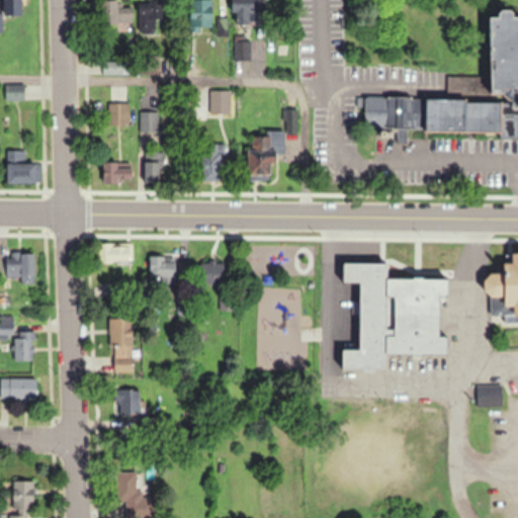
[(4,0),(4,13),(21,13),(21,0),(4,0)]
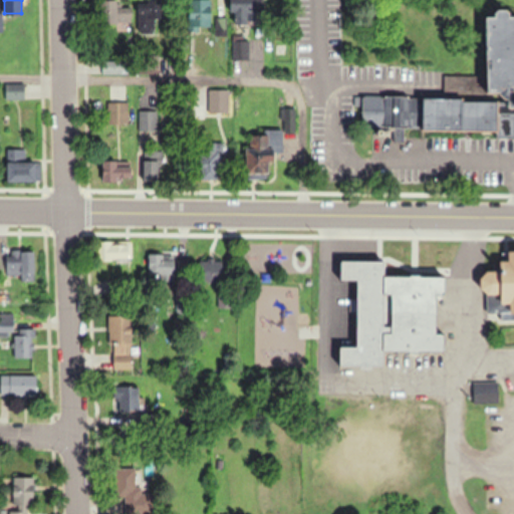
[(99,0),(100,22),(132,22),(132,11),(118,11),(117,0),(99,0)]
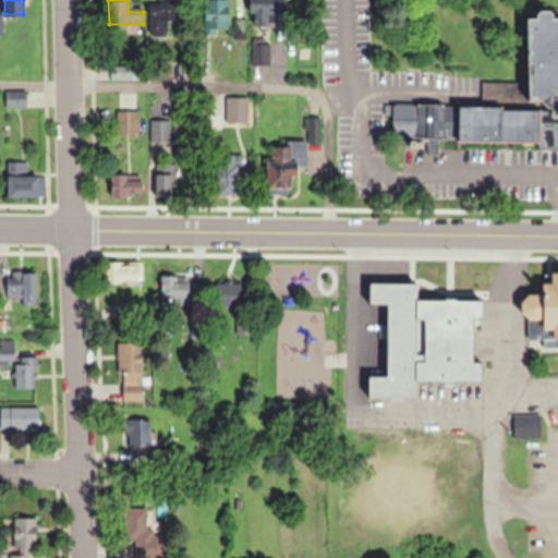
[(205,0),(205,31),(230,31),(230,0),(205,0)]
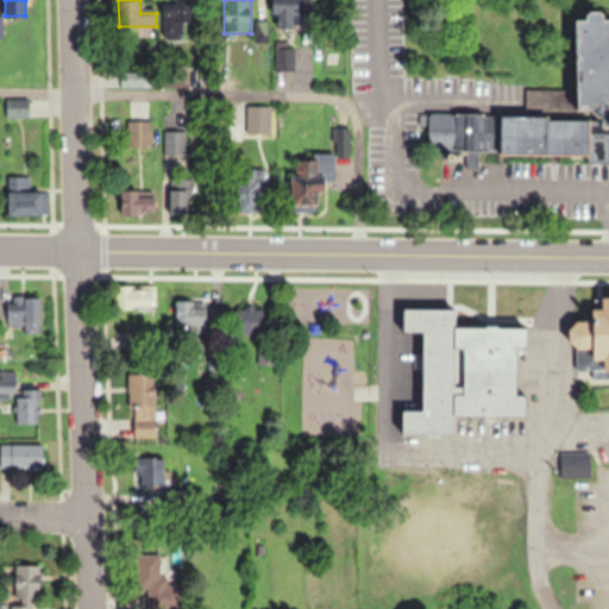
[(306,0),(275,0),(277,25),(308,24),(306,0)]
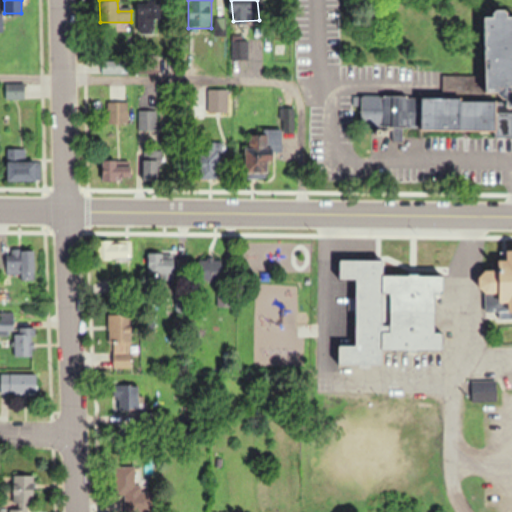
[(137,32),(162,32),(162,6),(137,6),(137,32)]
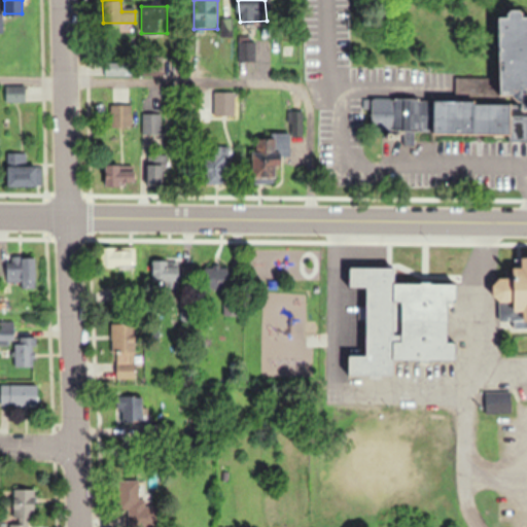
[(497,94),(510,94),(516,99),(516,103),(473,102),(473,99),(370,97),(370,128),(401,129),(402,144),(412,144),(412,130),(430,130),(430,132),(507,133),(507,141),(526,141),(526,132),(526,14),(520,14),(520,10),(517,7),(508,7),(505,10),(505,15),(495,14),(497,94)]
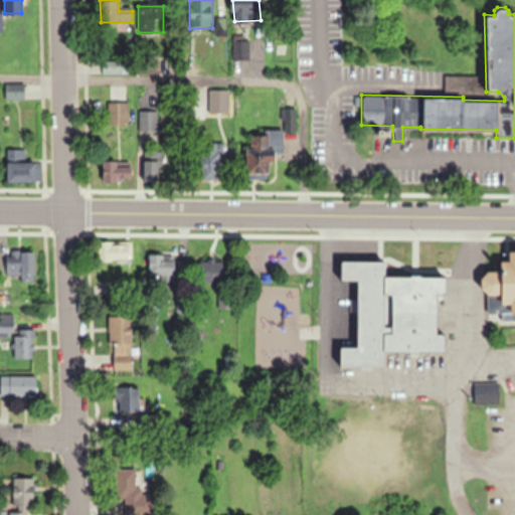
[(247,40),(232,40),(232,58),(247,58),(247,40)]
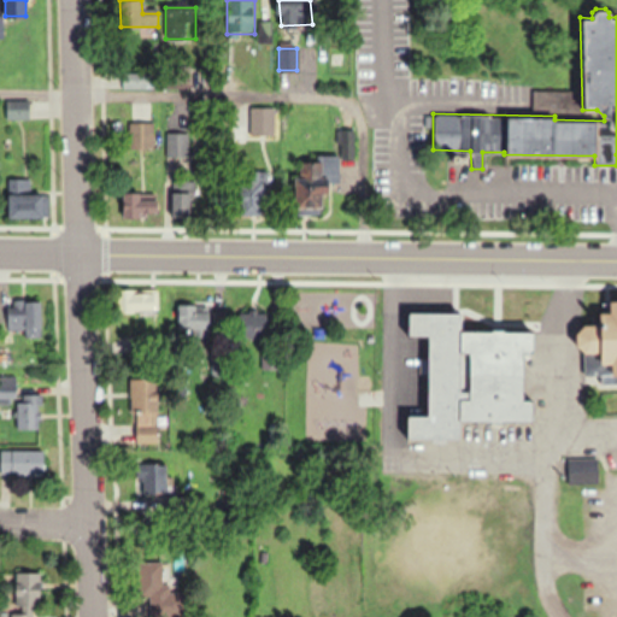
[(121,87),(151,87),(151,74),(121,74),(121,87)]
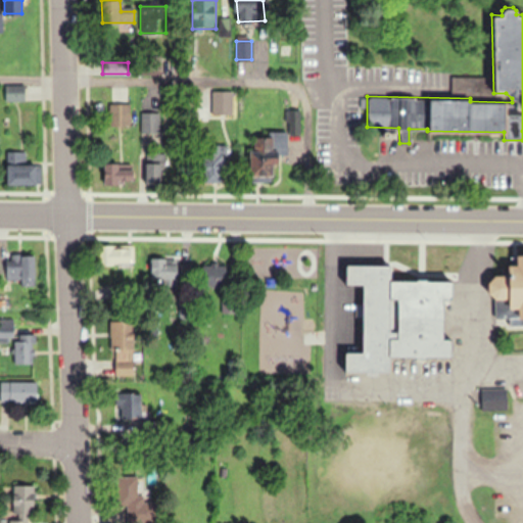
[(211,113),(232,113),(232,91),(211,91),(211,113)]
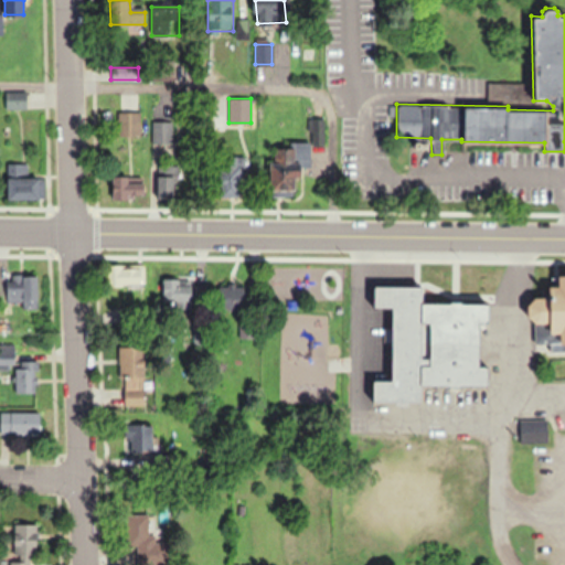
[(117,110),(117,137),(140,137),(140,110),(117,110)]
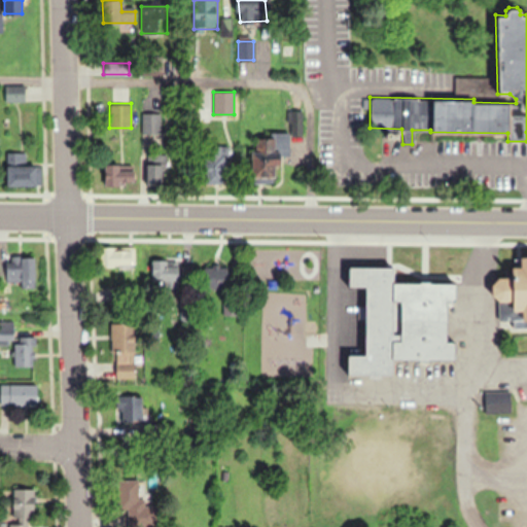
[(141,113),(141,133),(160,133),(160,113),(141,113)]
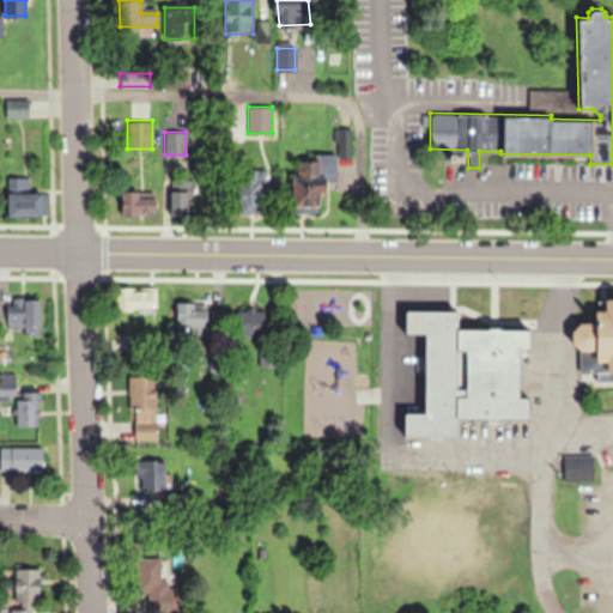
[(326,210),(327,181),(338,181),(338,157),(298,156),(297,210),(326,210)]
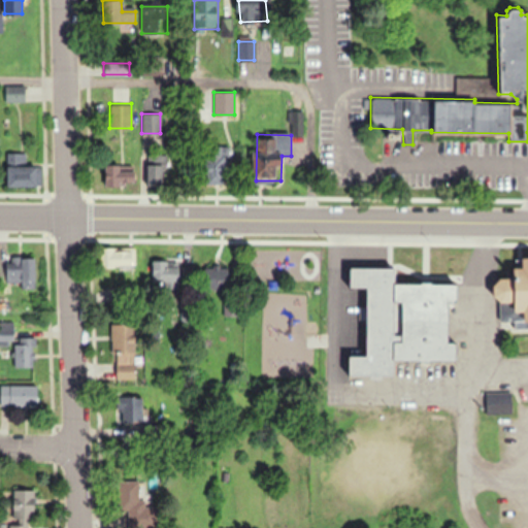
[(226,144),(204,144),(204,184),(226,184),(226,144)]
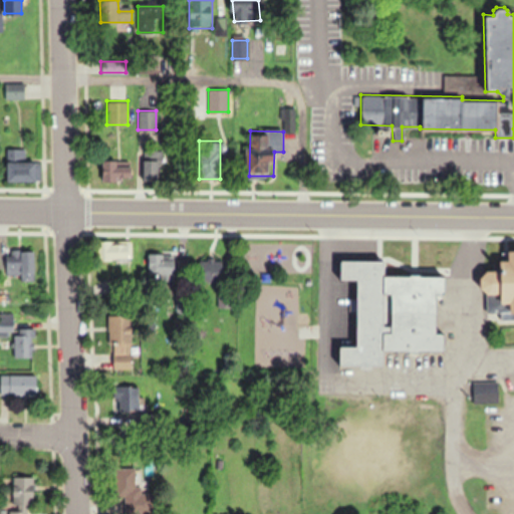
[(6,149),(6,181),(39,181),(39,160),(24,160),(24,149),(6,149)]
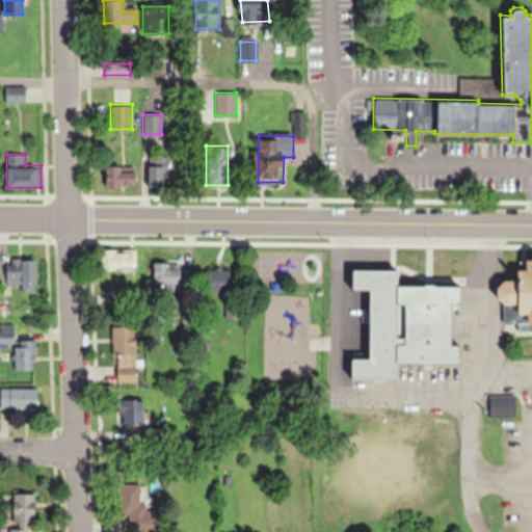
[(164,187),(164,155),(147,155),(147,187),(164,187)]
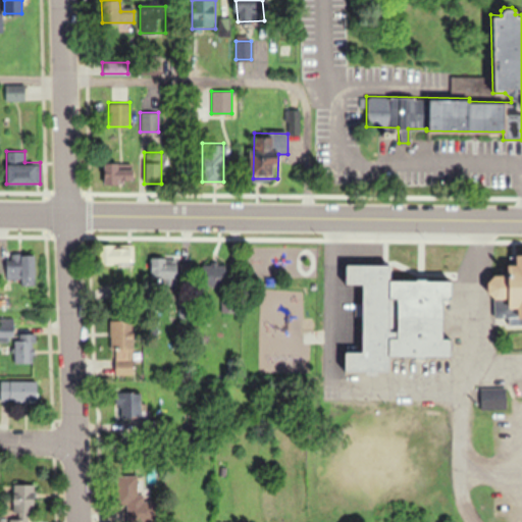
[(105,183),(135,183),(135,172),(119,172),(119,162),(105,162),(105,183)]
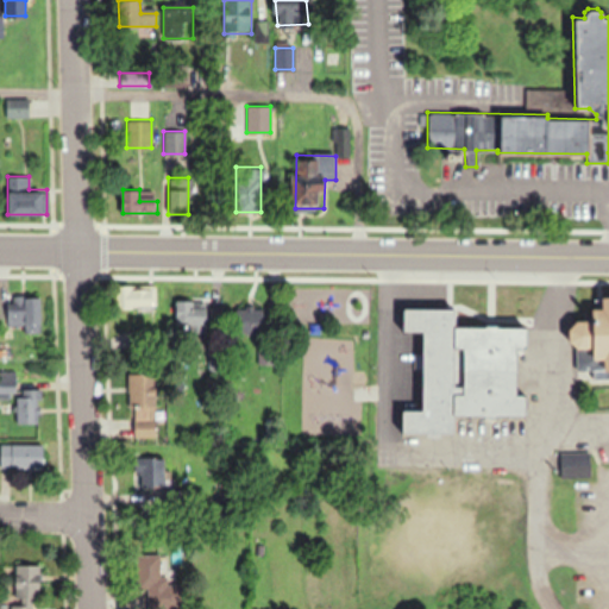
[(154,308),(154,286),(115,286),(115,308),(154,308)]
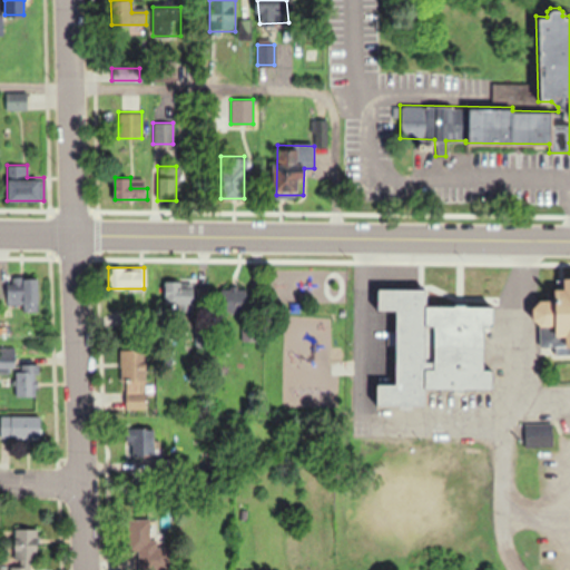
[(38,311),(38,277),(5,277),(5,305),(20,305),(20,311),(38,311)]
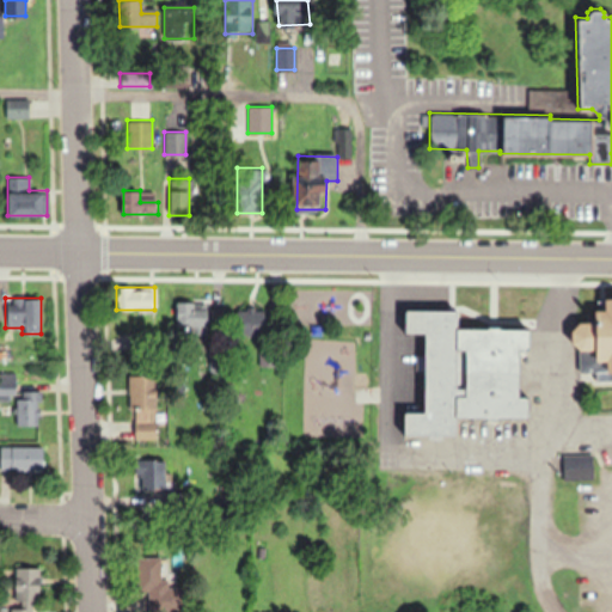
[(581,320),(574,329),(574,341),(582,350),(599,350),(599,362),(609,362),(609,375),(611,375),(611,299),(607,299),(607,307),(597,307),(597,320),(581,320)]
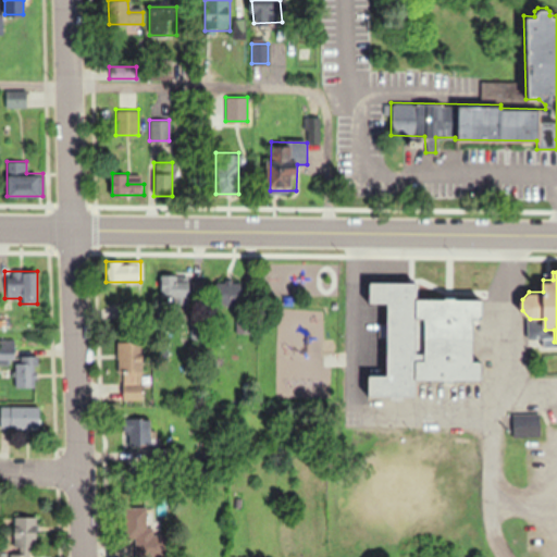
[(189,275),(163,275),(163,307),(189,307),(189,275)]
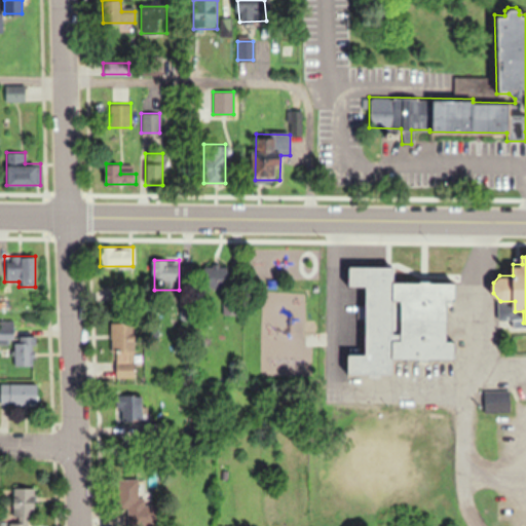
[(348,264),(348,289),(366,289),(366,349),(347,349),(347,372),(396,372),(396,358),(455,358),(455,344),(447,344),(447,299),(458,299),(458,279),(396,279),(396,264),(348,264)]
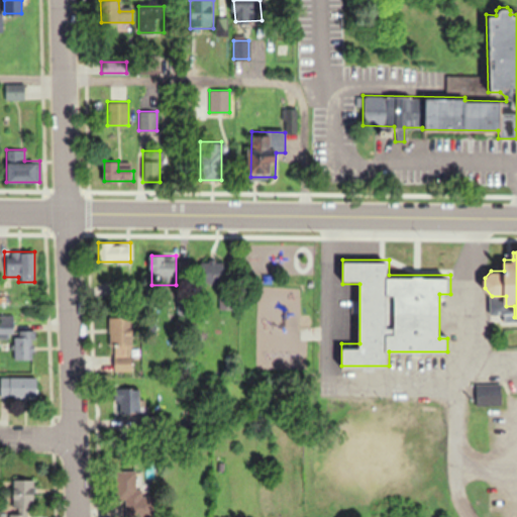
[(215,272),(203,273),(203,281),(215,280),(215,272)]
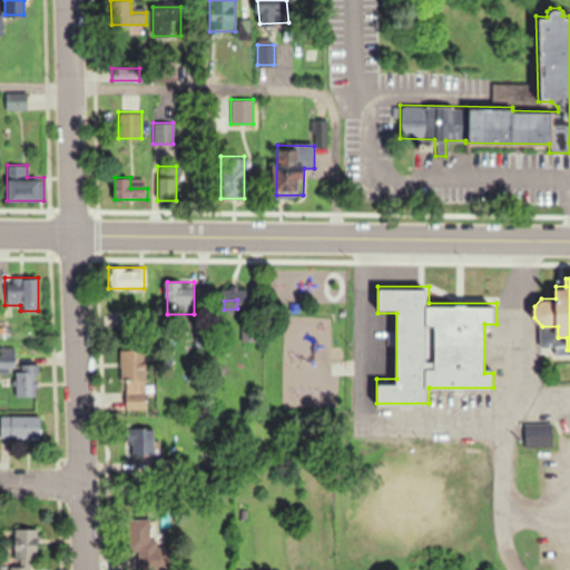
[(242,338),(255,338),(255,321),(243,321),(242,338)]
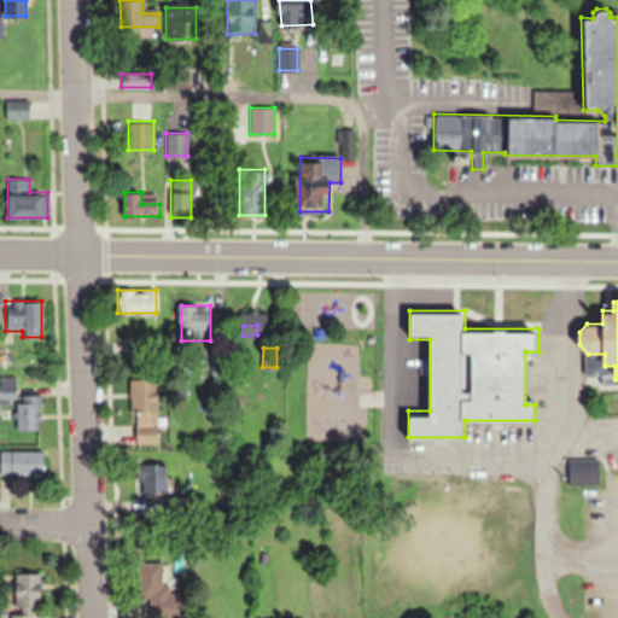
[(130,379),(132,443),(158,443),(156,378),(130,379)]
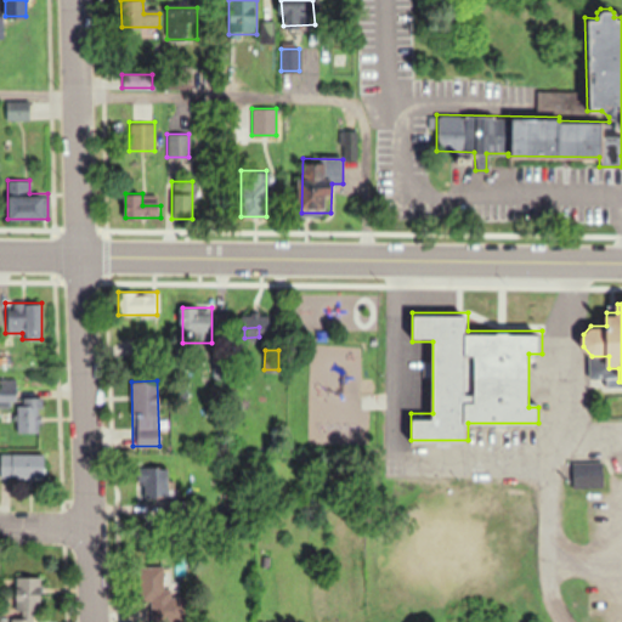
[(39,431),(38,390),(15,391),(0,391),(0,405),(15,403),(16,431),(39,431)]
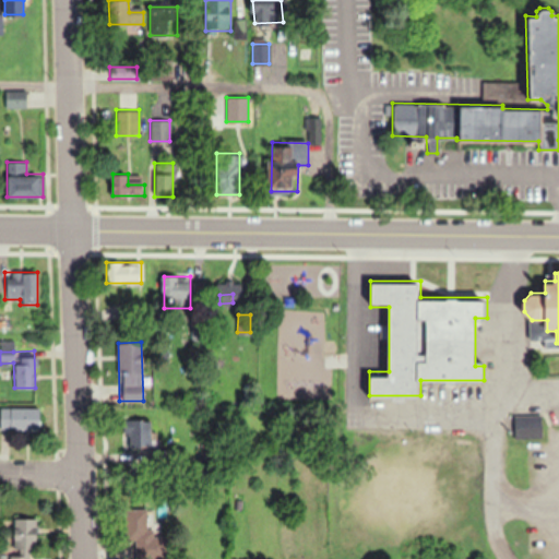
[(0,416),(0,429),(39,429),(39,416),(0,416)]
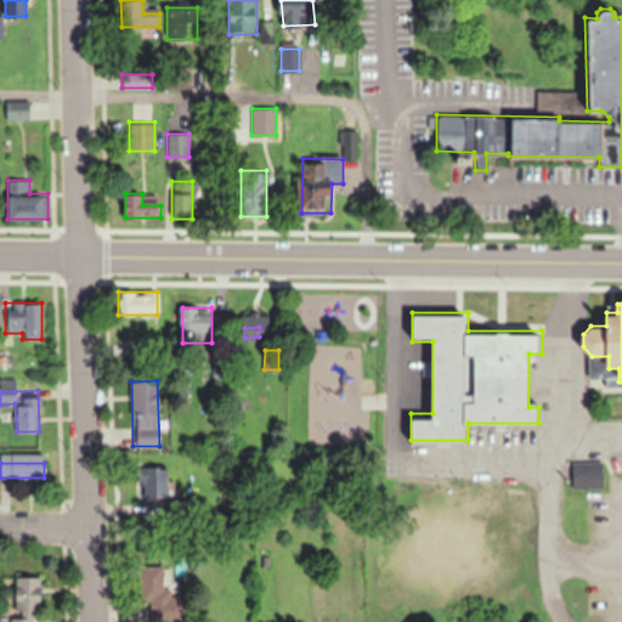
[(603,463),(572,463),(572,487),(603,487),(603,463)]
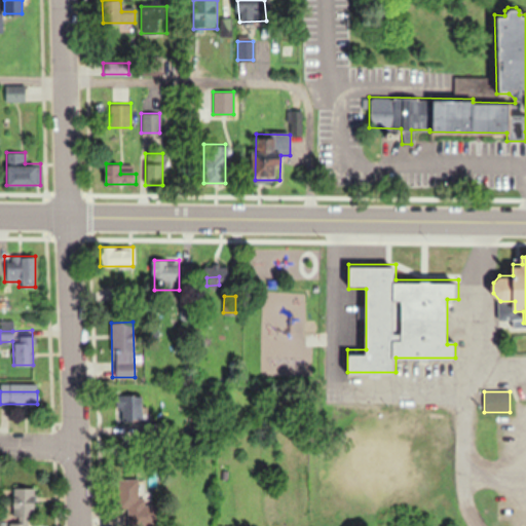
[(119,393),(119,420),(143,420),(143,393),(119,393)]
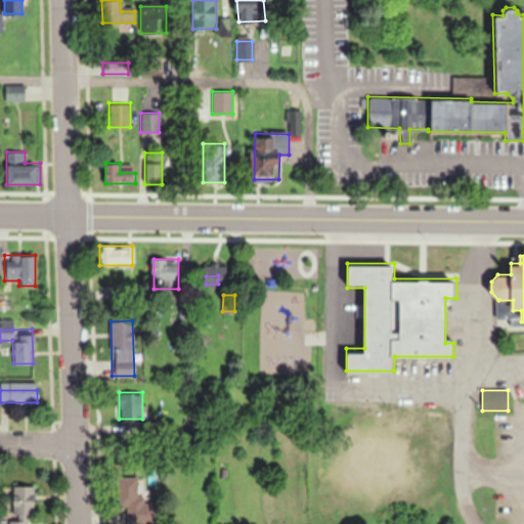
[(12,515),(33,515),(33,486),(12,486),(12,515)]
